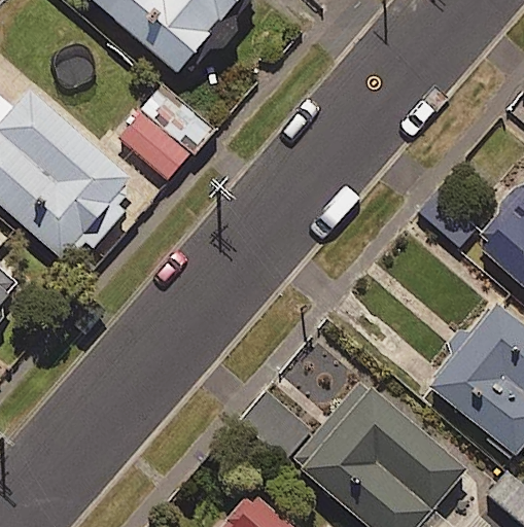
[(237,0),(92,0),(176,72),(237,0)]
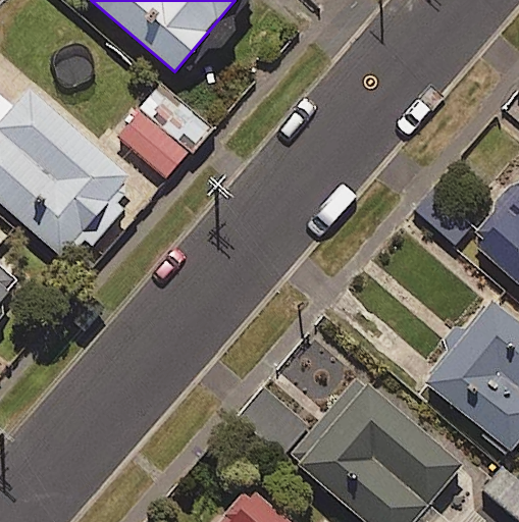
[(14,108),(0,95),(0,201),(72,266),(142,190),(31,90),(14,108)]
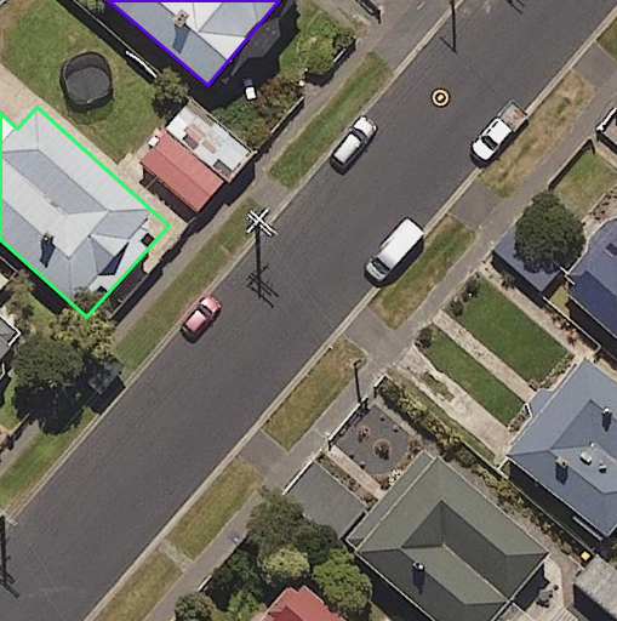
[(223,183),(167,129),(140,158),(195,212),(223,183)]
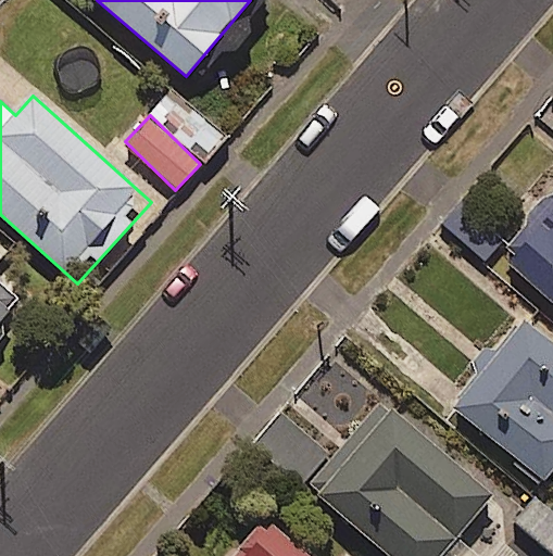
[(552,198),(501,257),(552,302),(552,198)]
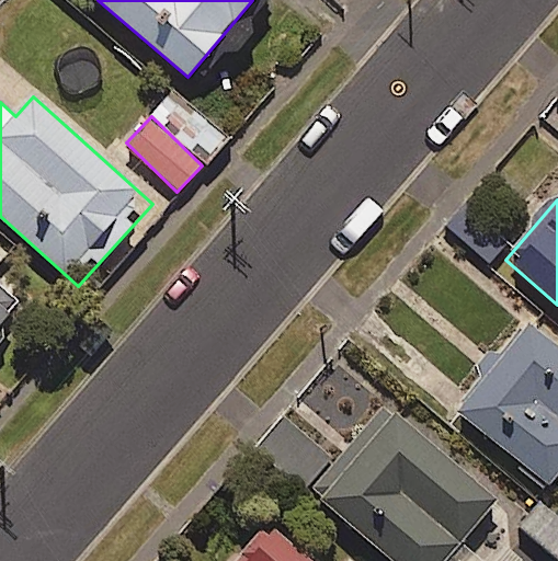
[(473,206),(451,228),(490,266),(511,245),(473,206)]
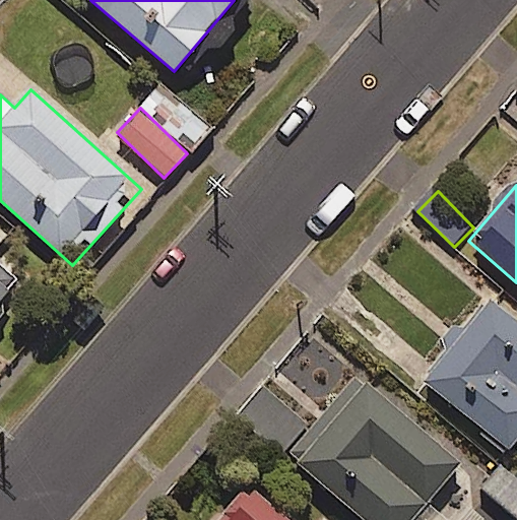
[(0,302),(18,280),(0,264),(0,302)]
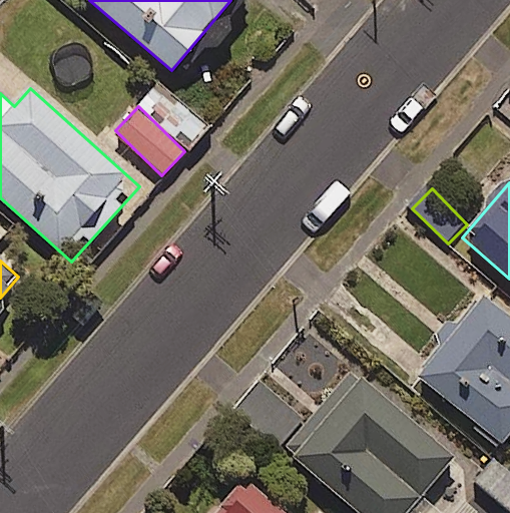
[(502,444),(507,438),(509,440),(509,321),(482,298),(418,376),(502,444)]
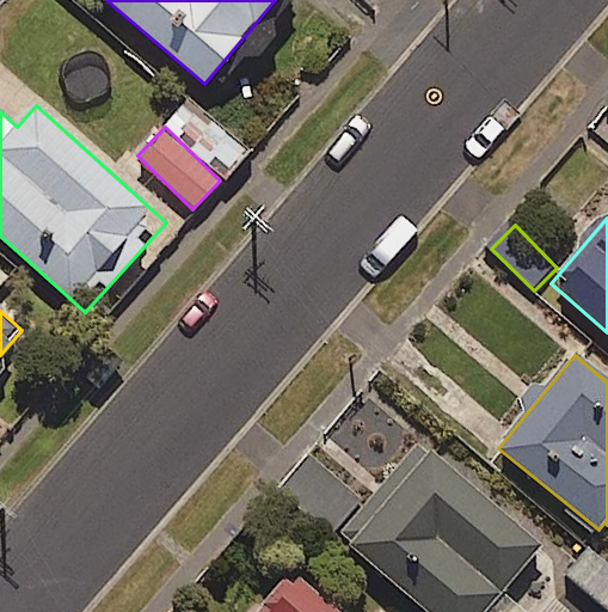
[(538,549),(418,451),(342,543),(424,611),(509,611),(495,600),(538,549)]
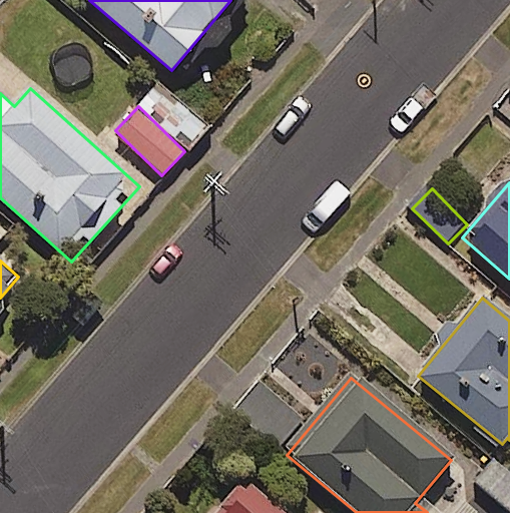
[(509,470),(498,459),(478,480),(509,509),(509,470)]
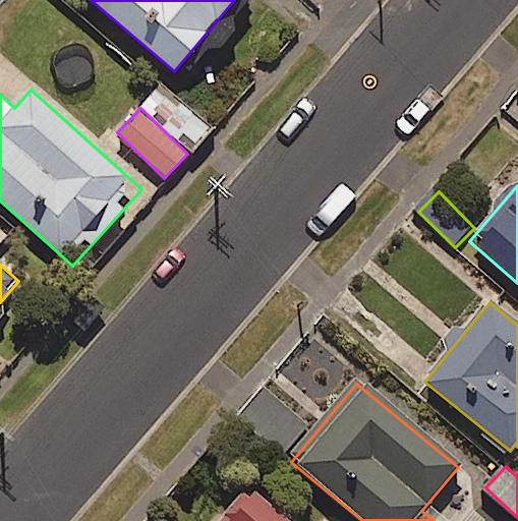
[(287,520),(249,488),(222,520),(287,520)]
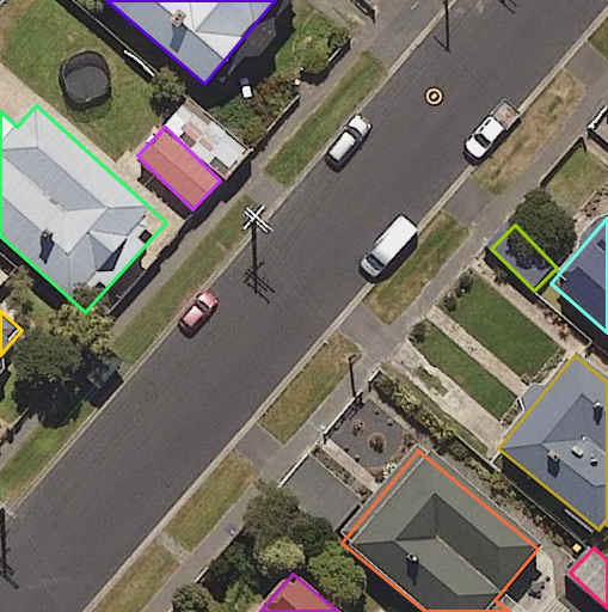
All buildings are outlined.
